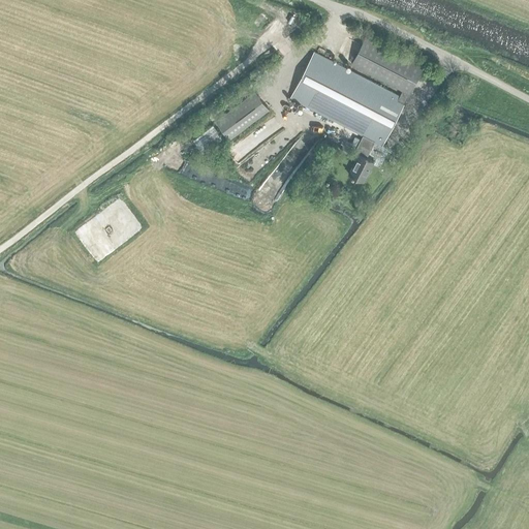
[(314,52),(290,98),(363,135),(361,141),(356,149),(354,152),(360,155),(349,174),(365,182),(375,161),(365,156),(368,150),(371,151),(375,142),(382,146),(423,65),(365,36),(351,64),(402,90),(400,95),(314,52)]
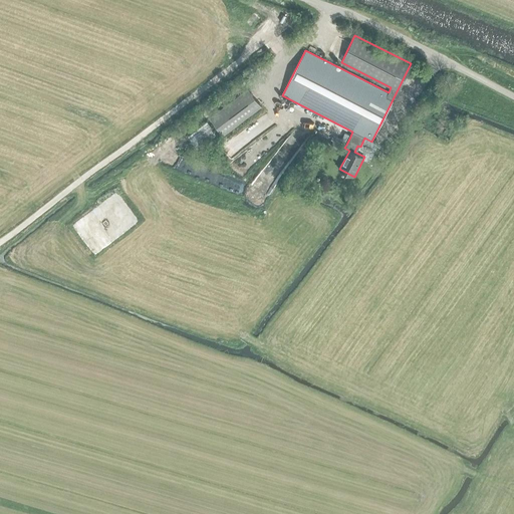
[(248,89),(210,118),(223,137),(261,107),(248,89)]
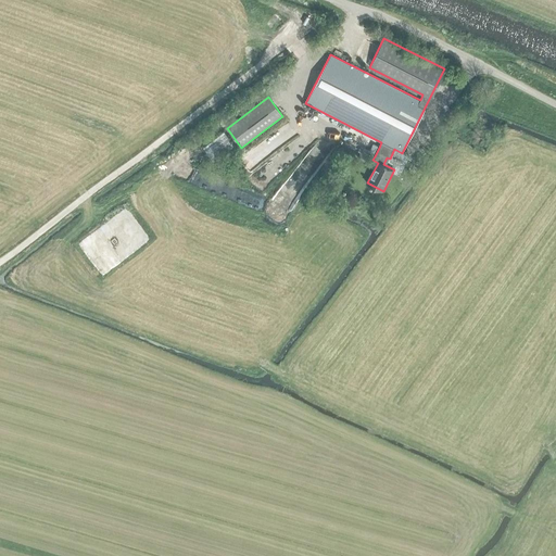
[(234,144),(224,130),(202,147),(213,161),(234,144)]
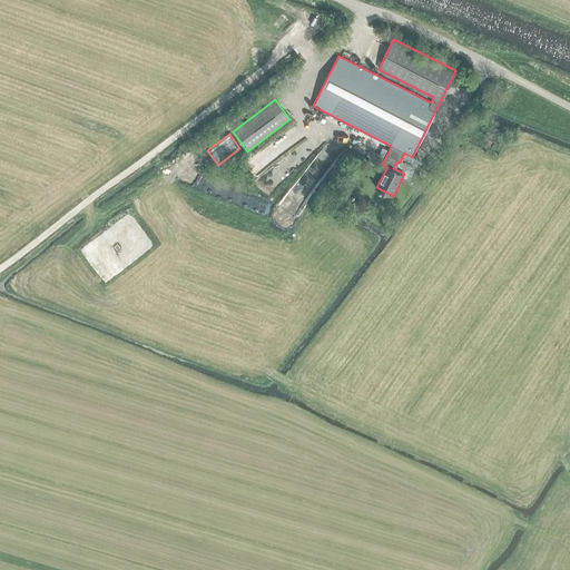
[(376,145),(372,154),(384,160),(389,151),(376,145)]
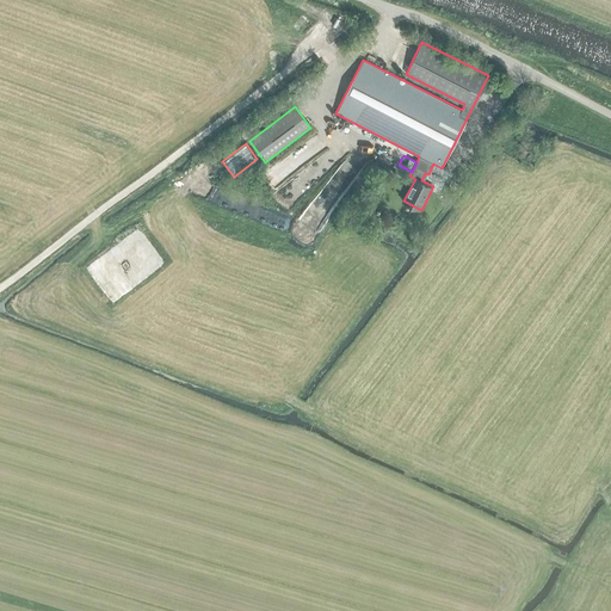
[(403,172),(395,168),(393,174),(400,178),(403,172)]
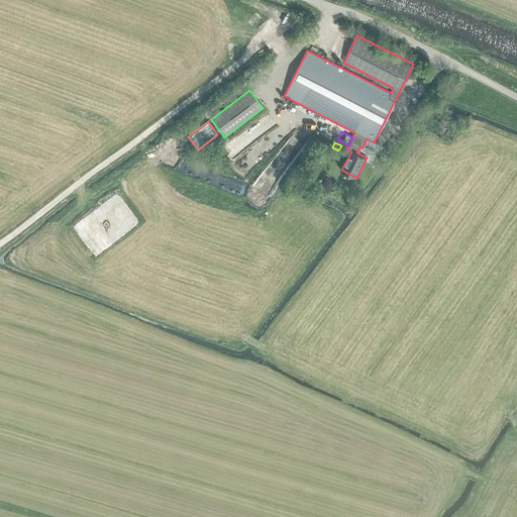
[(72,220),(82,212),(78,207),(68,216),(72,220)]
